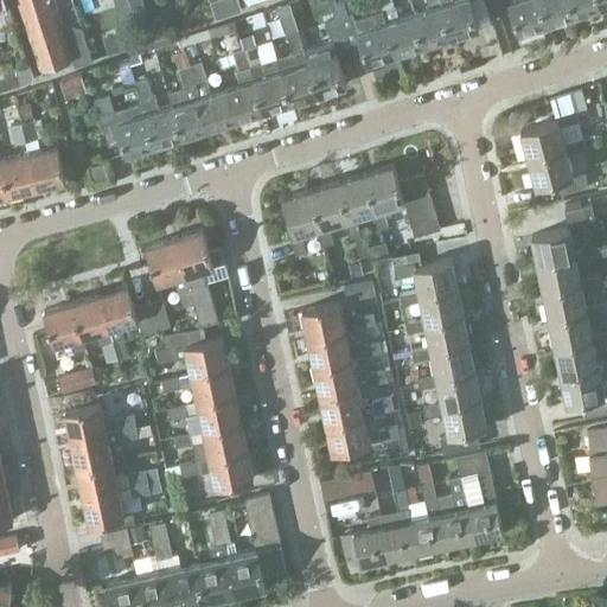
[(65,32),(55,0),(18,0),(40,65),(72,55),(76,65),(94,59),(83,27),(65,32)]
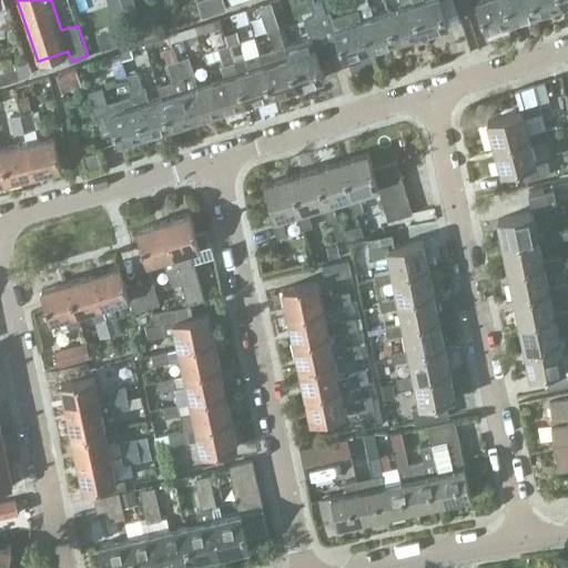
[(108,0),(111,10),(123,7),(121,0),(108,0)]
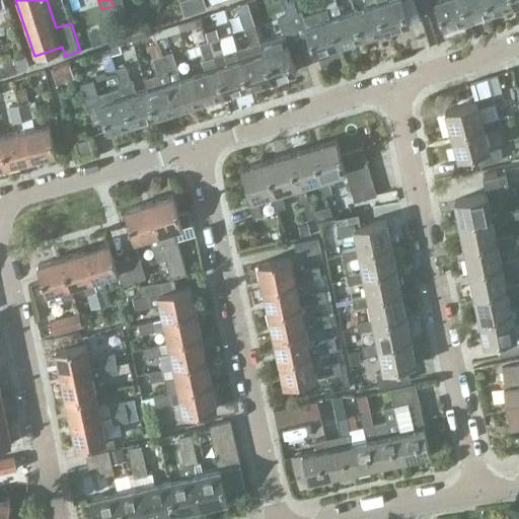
[(204,0),(179,0),(186,14),(207,7),(204,0)]
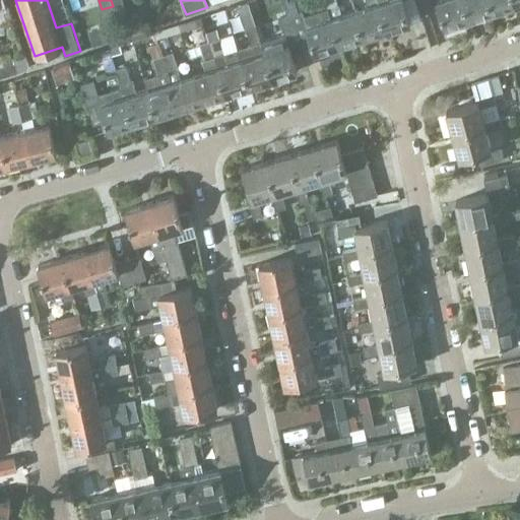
[(363,38),(354,11),(342,14),(339,4),(338,4),(336,0),(325,0),(327,6),(331,18),(339,45),(363,38)]
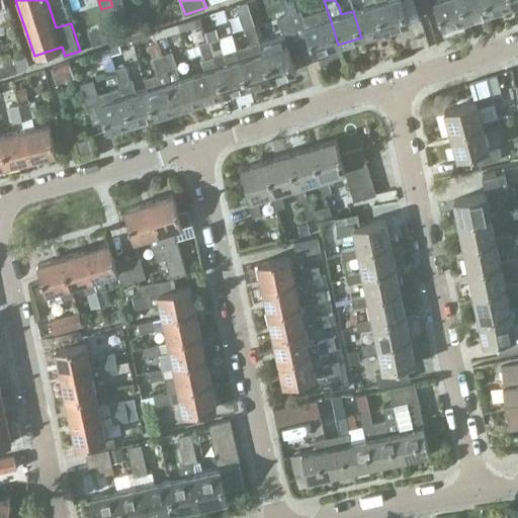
[(377,3),(375,0),(364,0),(367,6),(353,11),(361,37),(383,31),(375,4),(377,3)]
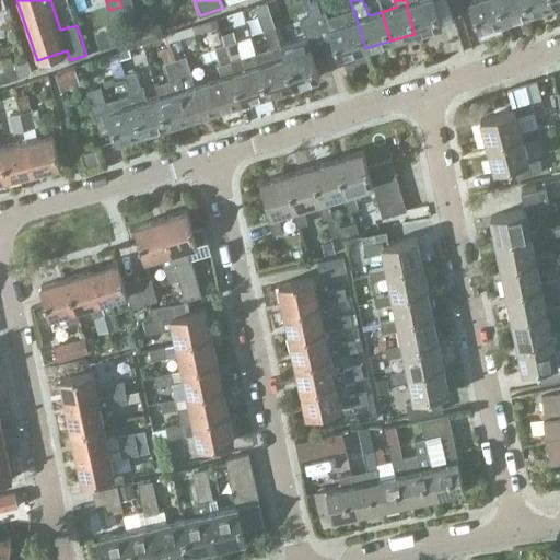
[(419,0),(418,0),(406,0),(408,3),(406,4),(415,34),(440,26),(432,0),(419,0)]
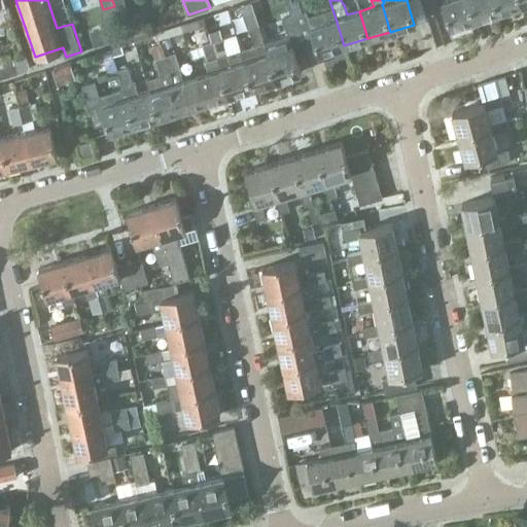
[(476,20),(469,0),(430,0),(433,8),(445,4),(452,27),(476,20)]
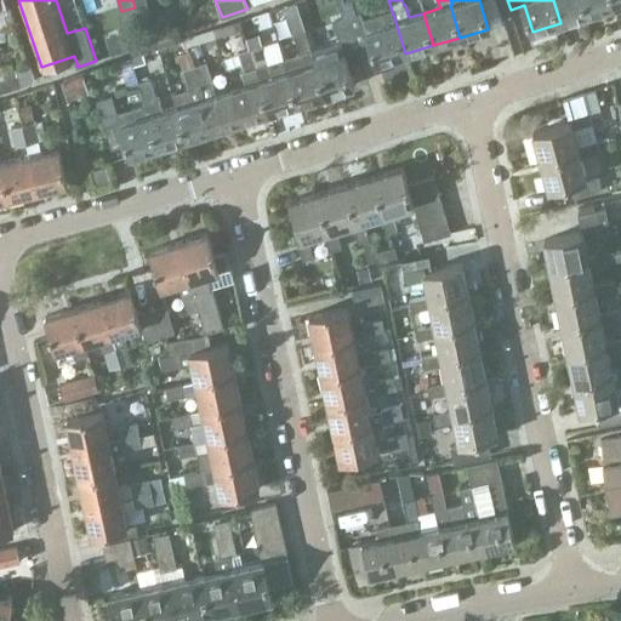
[(587,15),(582,0),(553,0),(560,23),(587,15)]
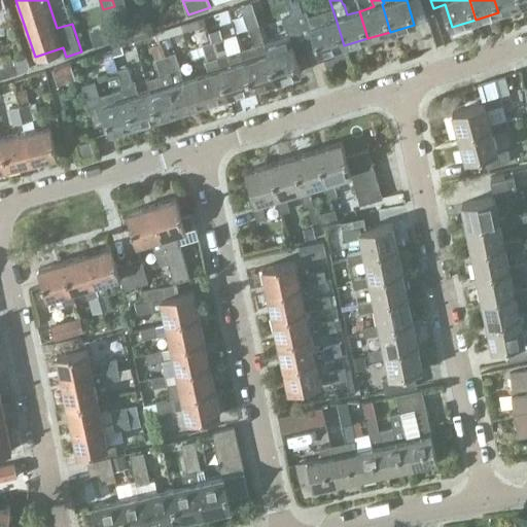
[(494,0),(498,12),(522,5),(520,0),(494,0)]
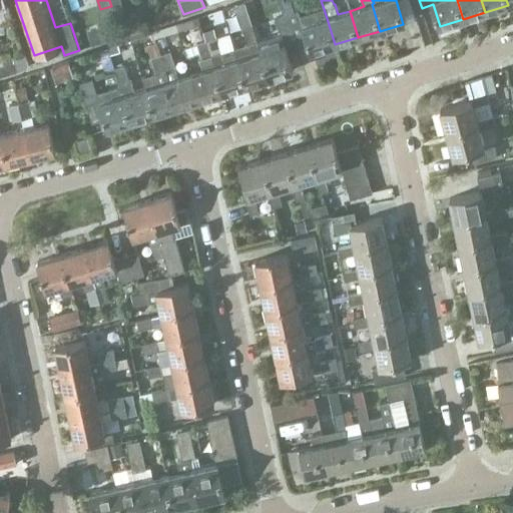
[(327,18),(323,6),(300,14),(299,11),(298,11),(295,1),(285,4),(288,14),(287,14),(296,42),(308,38),(312,51),(335,44),(327,18)]
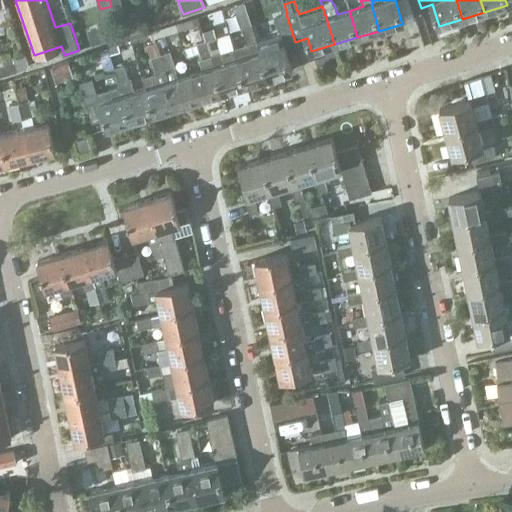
[(283,2),(278,3),(282,16),(286,14),(287,14),(283,2)]
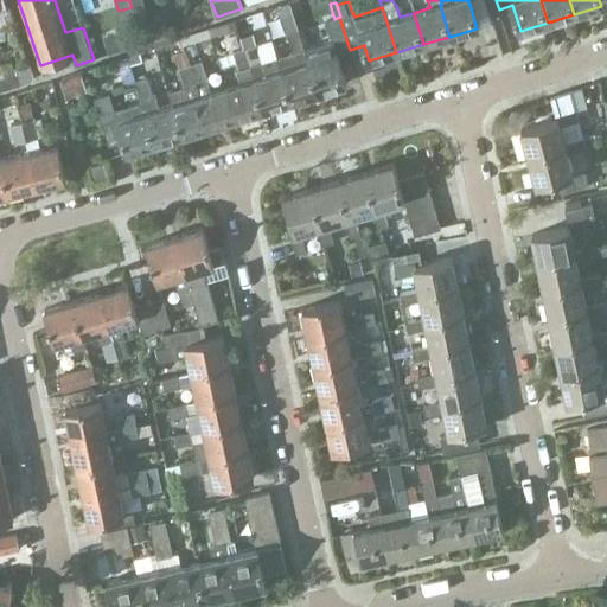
[(336,53),(350,50),(339,17),(334,19),(327,21),(332,40),(305,49),(310,63),(308,63),(318,93),(345,84),(336,53)]
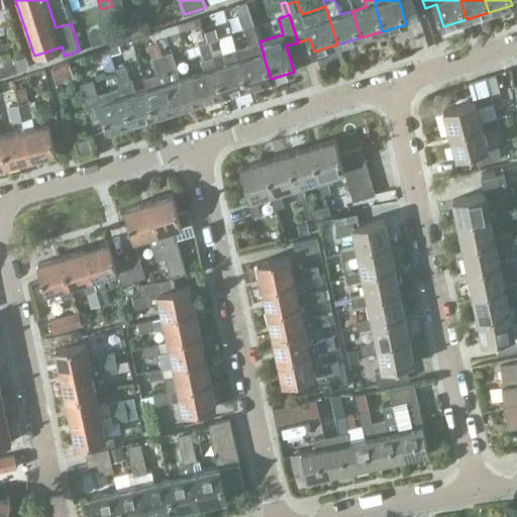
[(264,54),(260,41),(254,26),(251,17),(242,20),(249,45),(236,49),(239,62),(247,86),(271,79),(263,54),(264,54)]
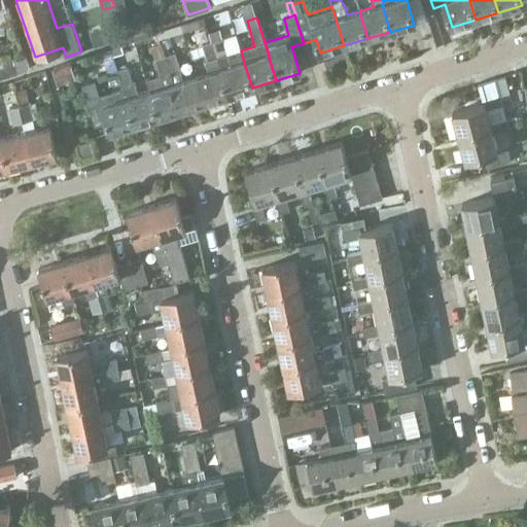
[(114,22),(104,26),(110,41),(119,38),(114,22)]
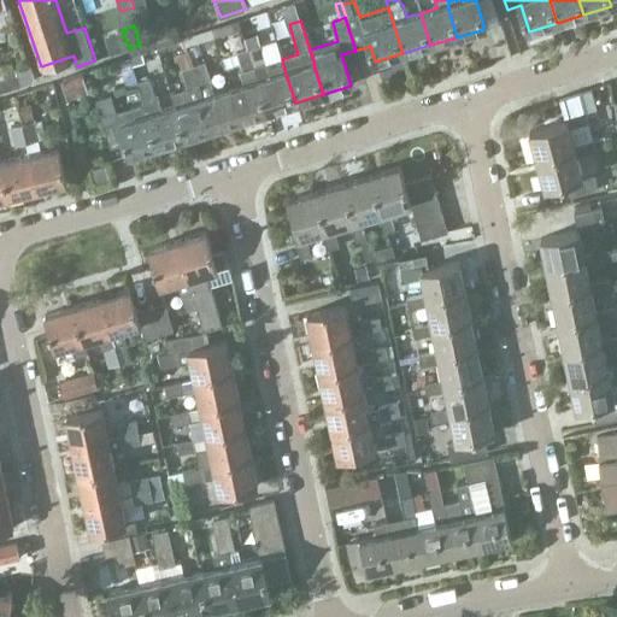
[(257,34),(245,37),(248,48),(260,45),(257,34)]
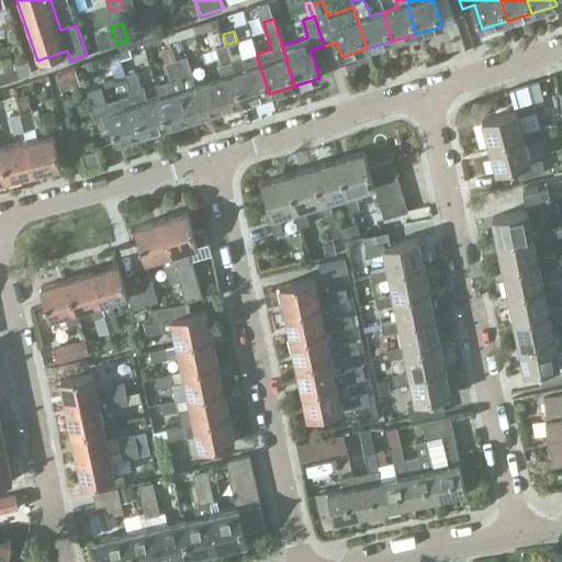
[(260,67),(257,54),(243,58),(237,41),(226,44),(244,102),(269,93),(260,67)]
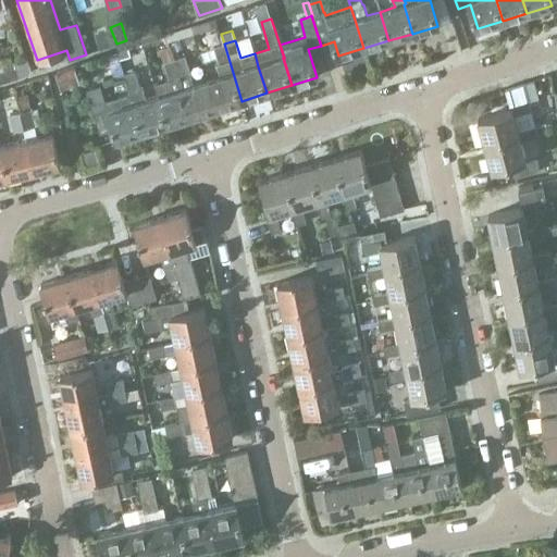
[(218,109),(242,101),(224,44),(214,47),(220,64),(205,69),(209,82),(218,109)]
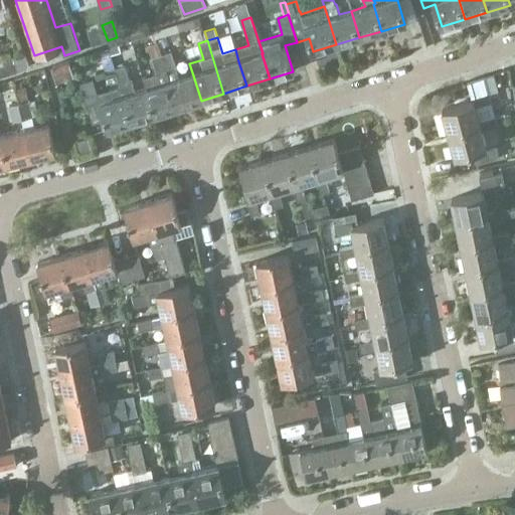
[(170,82),(162,54),(158,41),(147,44),(151,60),(153,59),(157,73),(143,77),(144,79),(148,90),(155,115),(178,108),(170,82)]
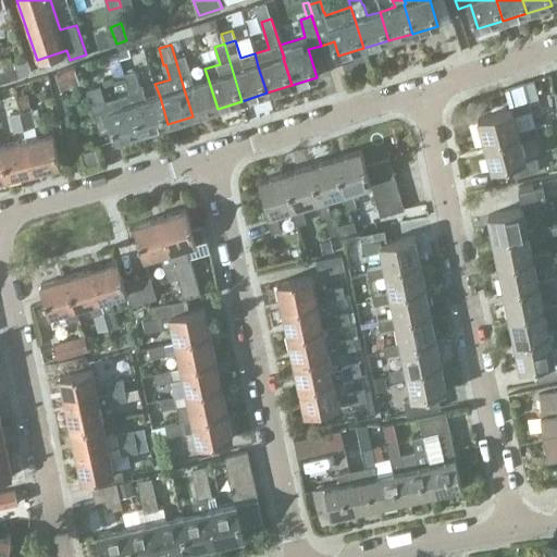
[(128,48),(118,51),(121,59),(132,54),(128,48)]
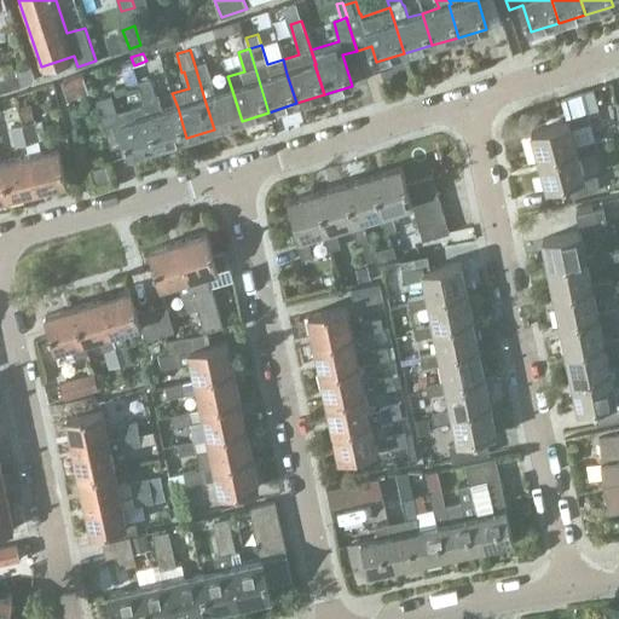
[(242,121),(232,91),(218,96),(212,82),(206,63),(195,65),(204,99),(214,129),(242,121)]
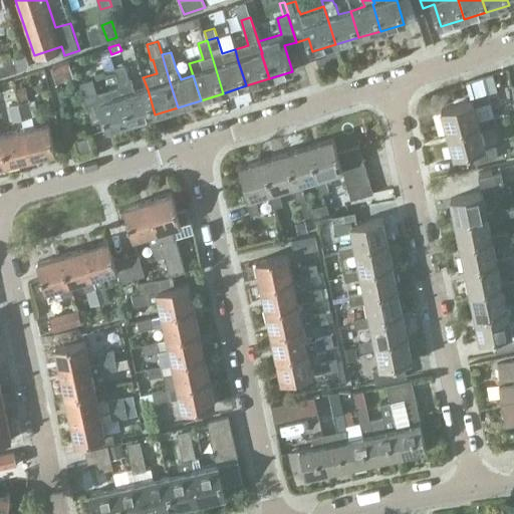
[(10,56),(1,59),(3,65),(12,62),(10,56)]
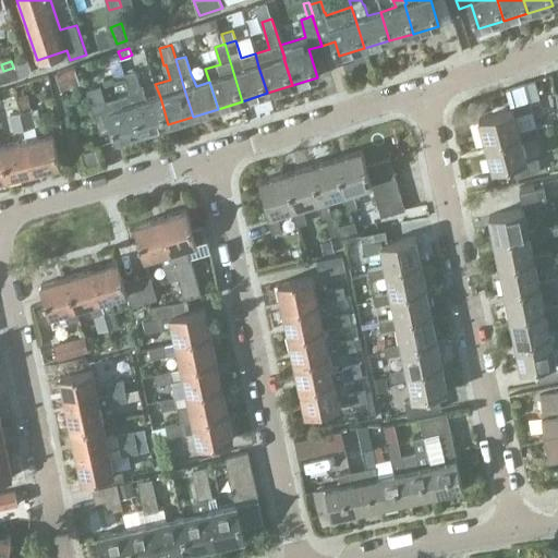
[(3,71),(7,81),(26,74),(28,64),(28,62),(13,68),(3,71)]
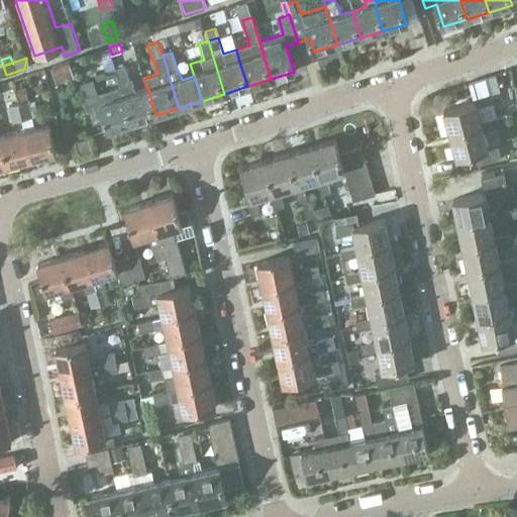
[(70,62),(53,67),(57,84),(75,78),(70,62)]
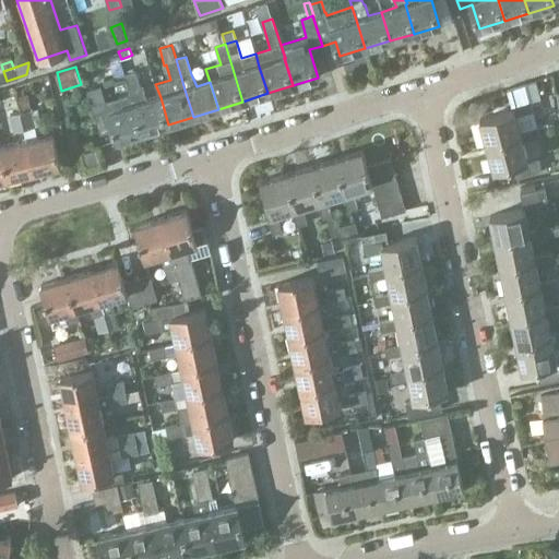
[(143,132),(168,125),(161,97),(156,86),(144,91),(143,86),(141,87),(134,69),(125,72),(132,94),(143,132)]
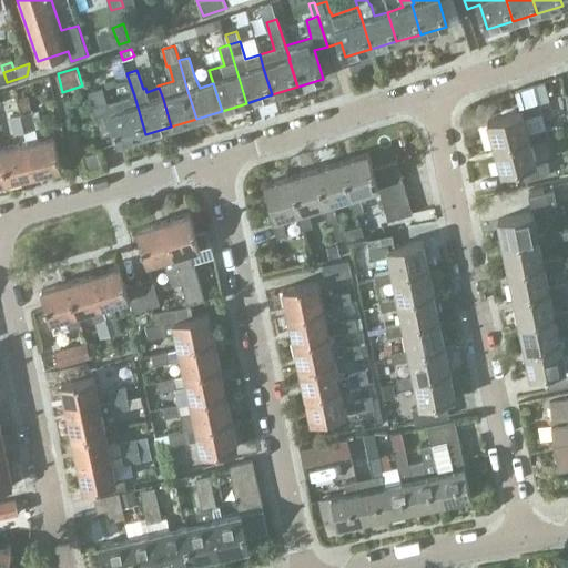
[(145,134),(134,95),(108,104),(102,88),(89,91),(94,108),(93,108),(102,135),(117,131),(120,142),(145,134)]
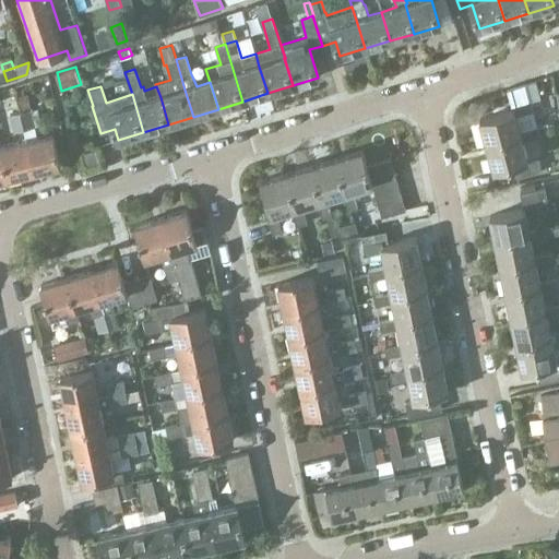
[(27,94),(19,97),(22,109),(31,107),(27,94)]
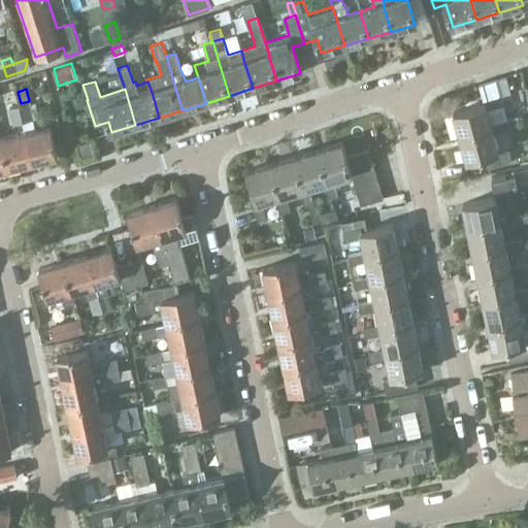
[(453,112),(460,136),(491,128),(486,109),(502,104),(500,96),(484,100),(485,103),(453,112)]
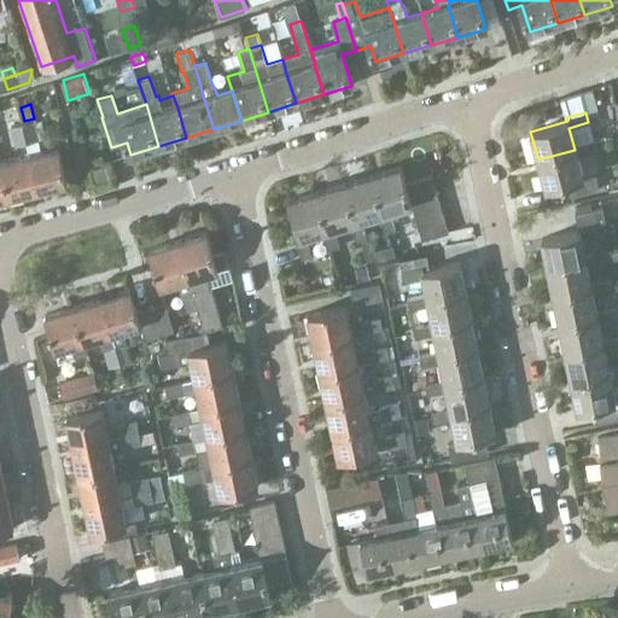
[(35,121),(25,123),(40,190),(69,184),(60,149),(41,153),(39,139),(35,121)]
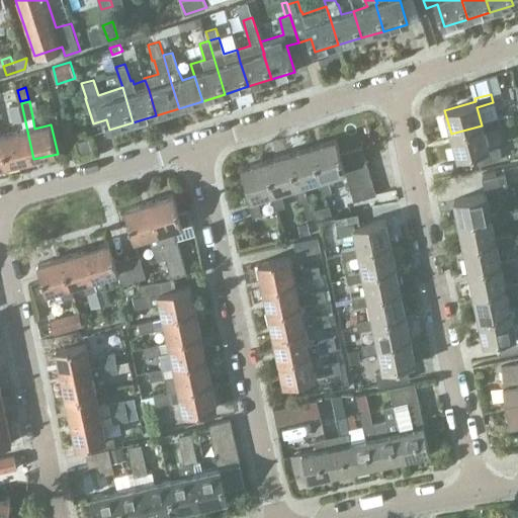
[(21,103),(9,106),(13,120),(16,133),(3,136),(9,164),(33,159),(21,103)]
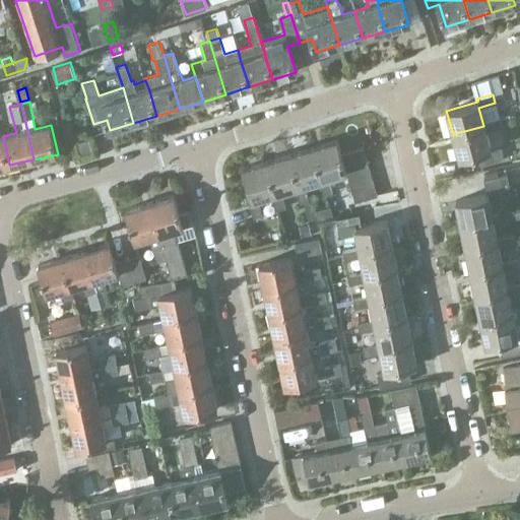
[(483,126),(453,134),(459,158),(477,153),(480,166),(503,159),(500,147),(490,150),(484,132),(503,127),(500,117),(483,122),(484,126),(483,126)]
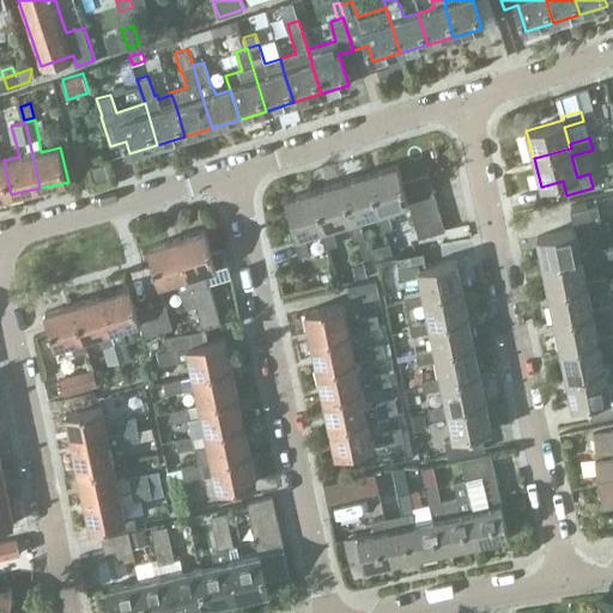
[(0,196),(11,194),(4,161),(0,161),(0,196)]
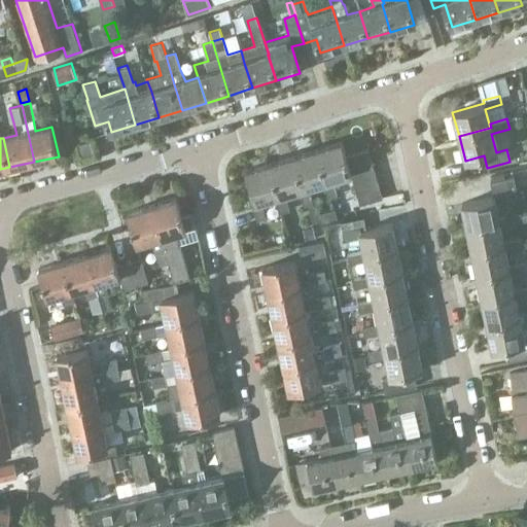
[(351,173),(350,169),(346,156),(342,142),(318,149),(327,180),(322,181),(327,199),(337,196),(331,179),(350,173),(351,173)]
